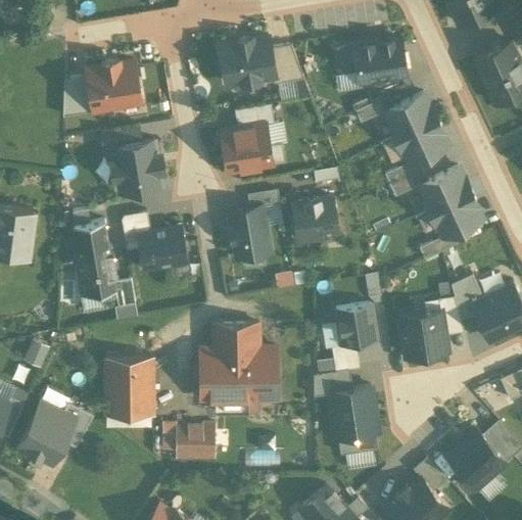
[(491,0),(452,0),(462,22),(495,7),(491,0)]
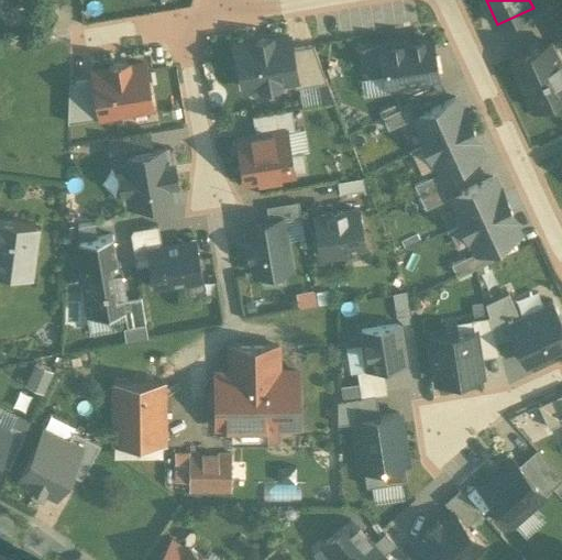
[(561,9),(557,0),(536,0),(546,21),(561,13),(561,9)]
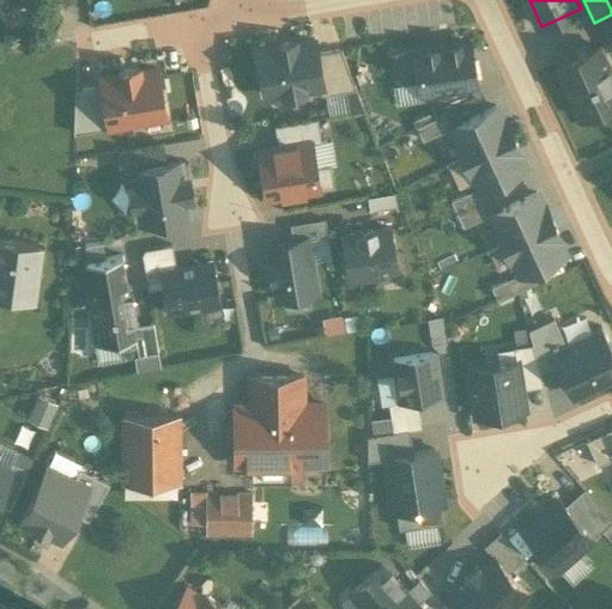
[(611,14),(594,23),(606,49),(611,47),(611,14)]
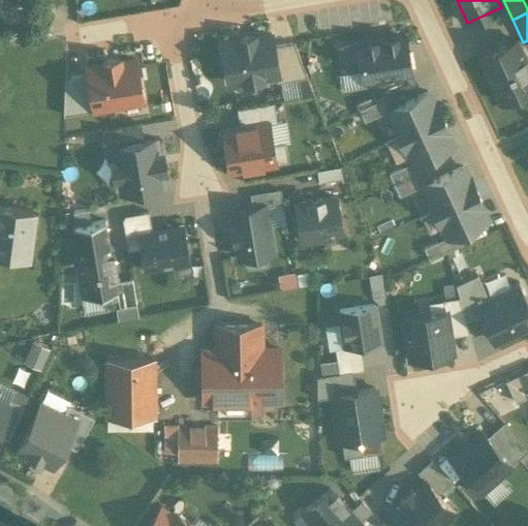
[(274,49),(272,36),(254,39),(254,38),(240,40),(240,42),(223,44),(229,84),(246,82),(246,83),(262,80),(262,79),(277,75),(278,75),(274,49)]
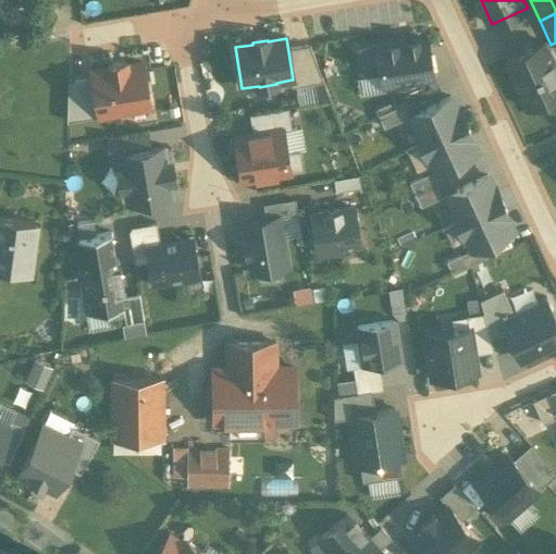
[(427,39),(359,51),(362,71),(381,68),(384,87),(433,78),(427,39)]
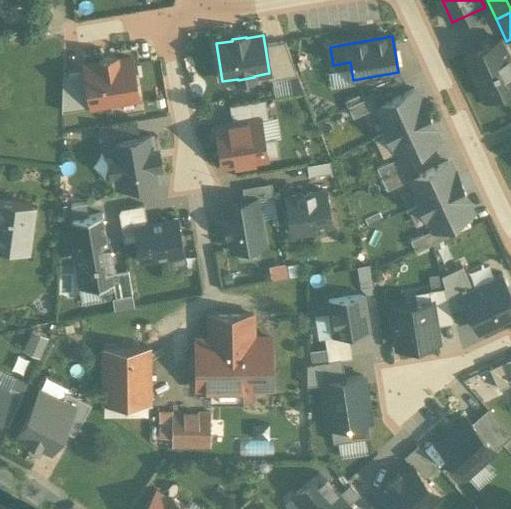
[(510,65),(499,40),(466,55),(477,79),(476,80),(485,100),(510,87),(510,65)]
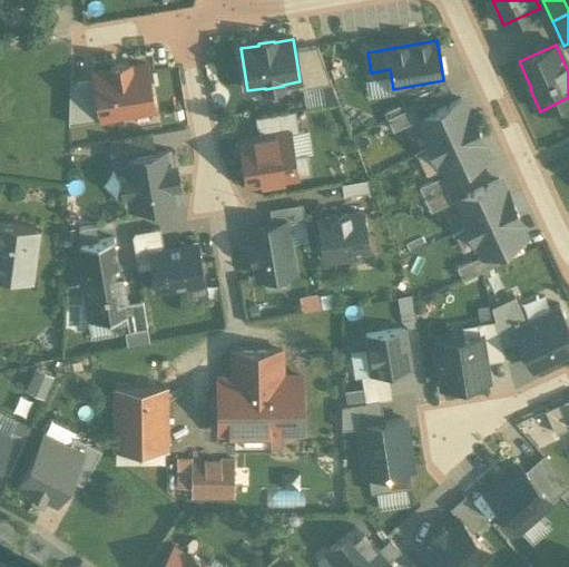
[(295,52),(300,81),(298,81),(301,91),(332,86),(317,48),(295,52)]
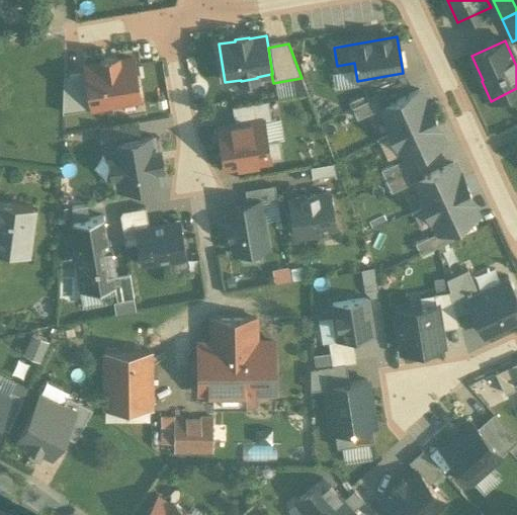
[(101,66),(86,68),(87,75),(93,107),(140,100),(133,61),(118,63),(117,60),(100,63),(101,66)]
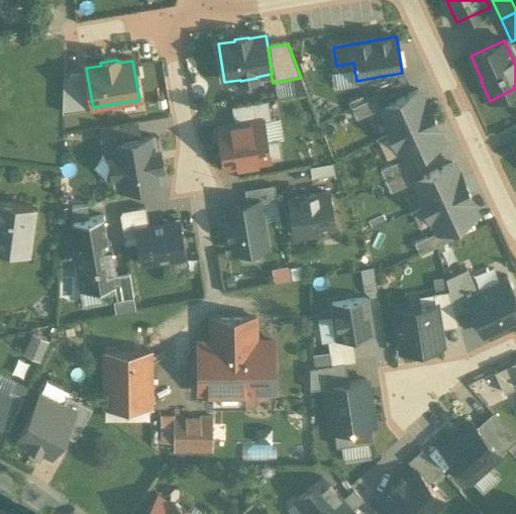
[(64,79),(63,114),(93,109),(93,107),(87,75),(64,79)]
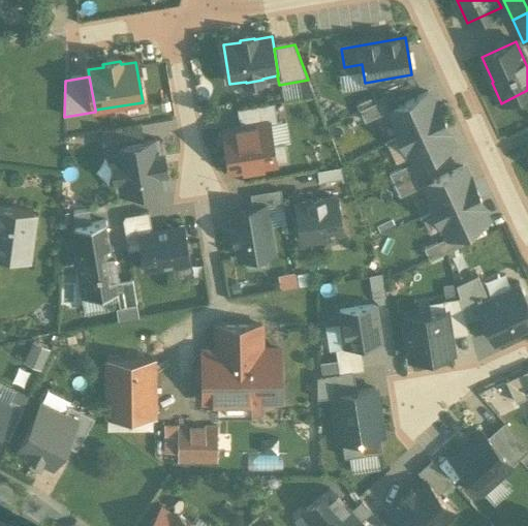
[(434,105),(428,94),(399,107),(390,112),(396,124),(394,125),(400,138),(442,119),(436,105),(434,105)]
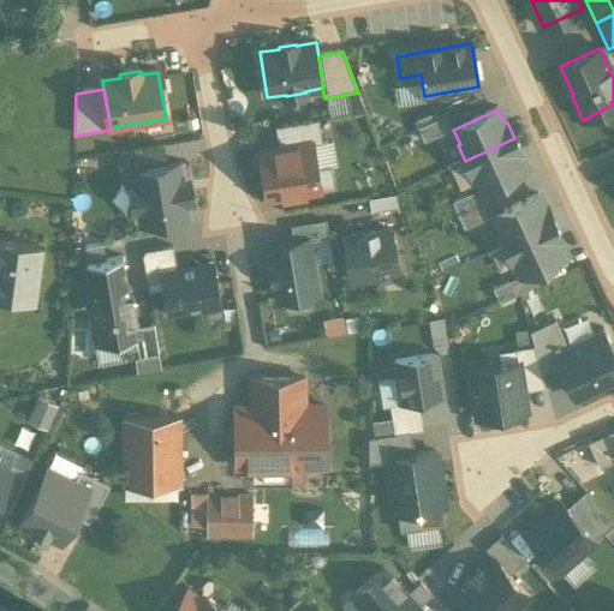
[(425,144),(453,130),(464,125),(458,112),(419,130),(425,144)]
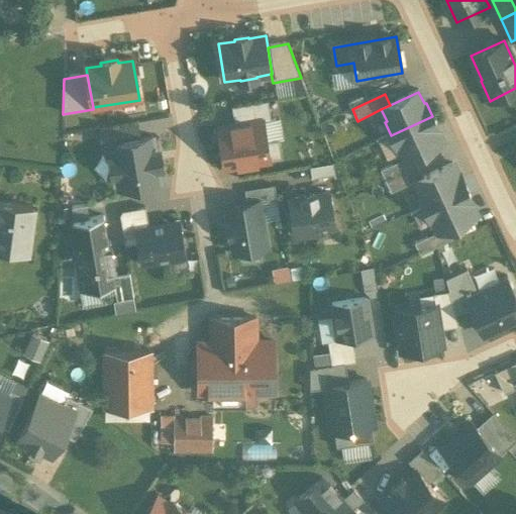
[(268,102),(232,108),(235,126),(263,121),(263,122),(272,121),(268,102)]
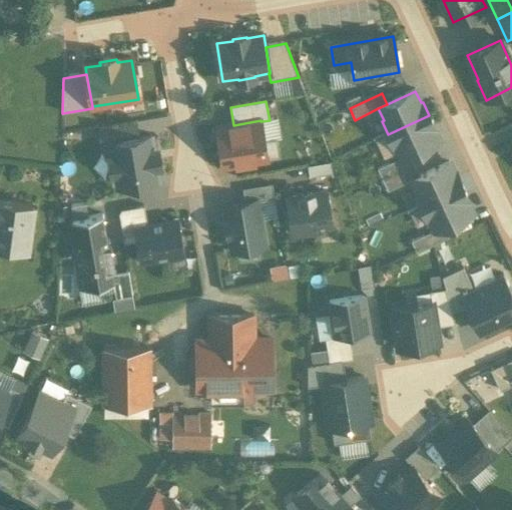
[(436,129),(429,115),(388,134),(395,148),(396,147),(402,159),(439,142),(434,130),(436,129)]
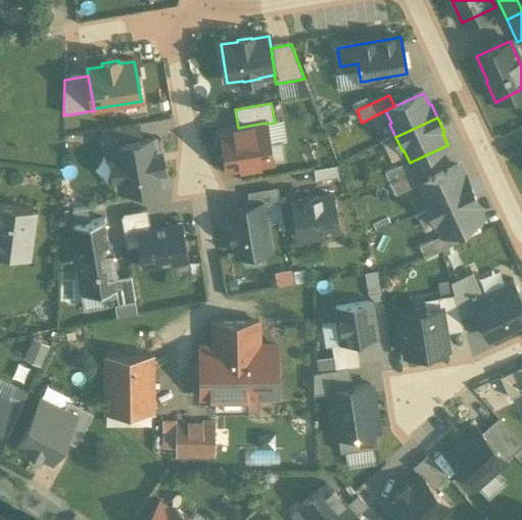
[(269,145),(266,124),(266,123),(238,128),(222,130),(229,170),(272,162),(269,145)]
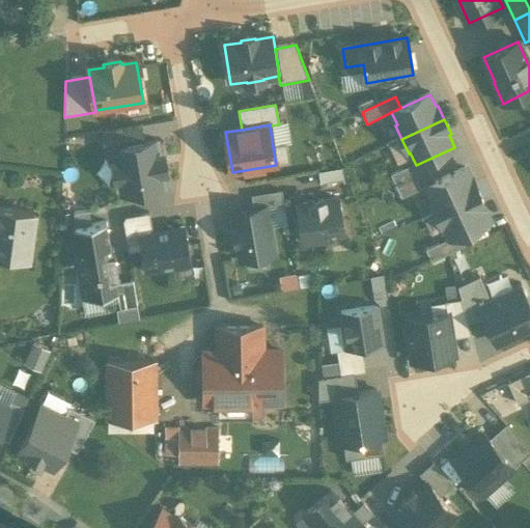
[(116,150),(115,148),(143,144),(140,127),(104,133),(107,151),(116,150)]
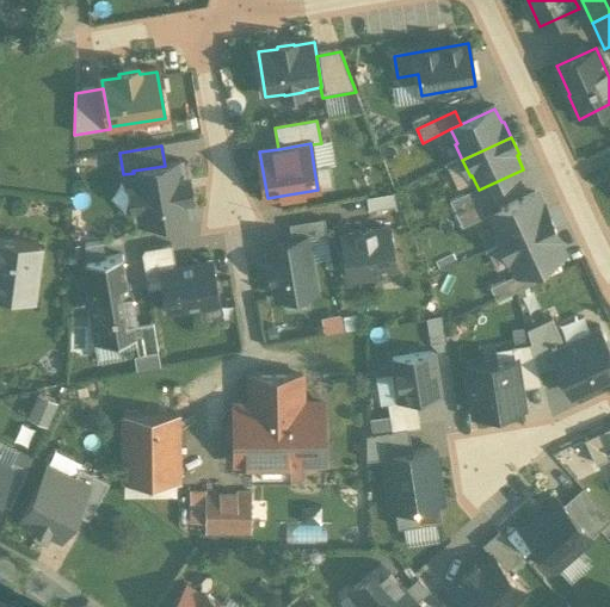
[(165,166),(133,171),(134,173),(136,186),(131,187),(134,206),(139,206),(141,222),(189,215),(186,198),(191,198),(188,178),(183,179),(180,163),(165,166)]
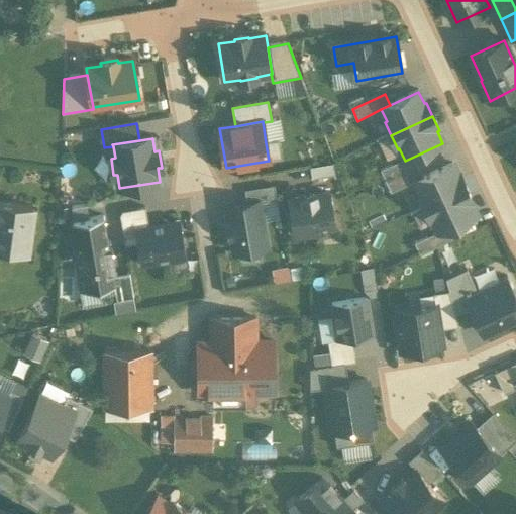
[(266,143),(269,161),(283,158),(280,140),(266,143)]
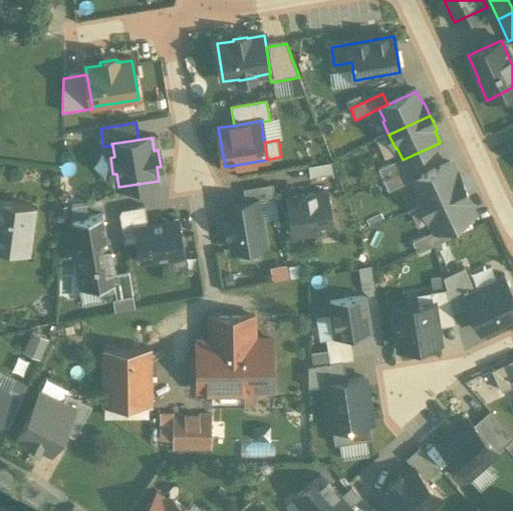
[(378,171),(383,182),(417,167),(412,156),(403,160),(378,171)]
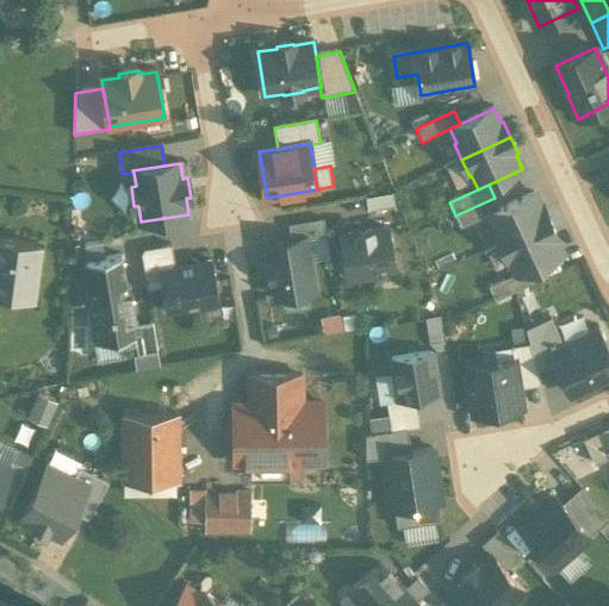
[(395,194),(366,198),(368,212),(397,207),(395,194)]
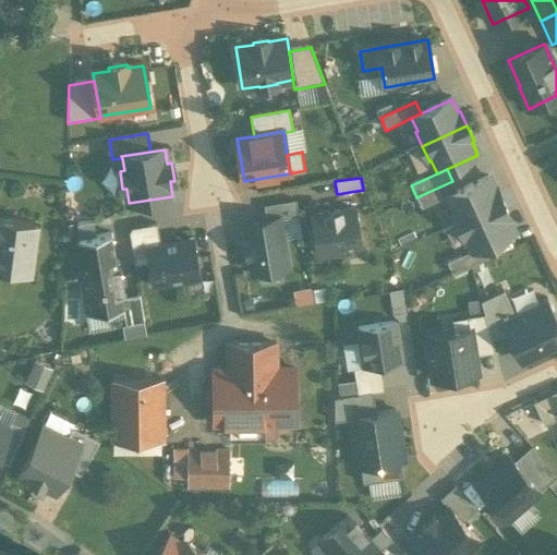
[(495,191),(488,178),(458,193),(448,197),(455,210),(452,212),(459,226),(504,205),(497,190),(495,191)]
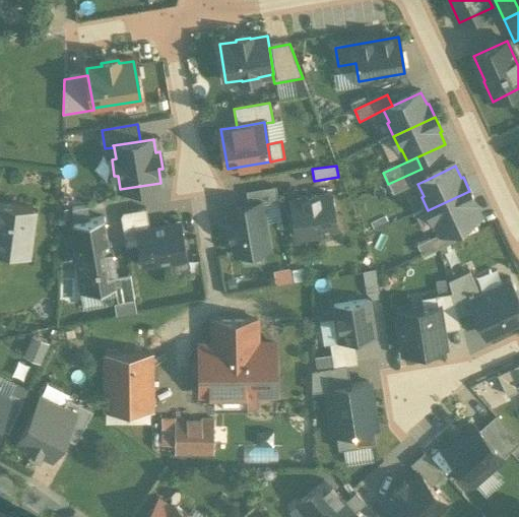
[(394,195),(417,184),(427,180),(422,169),(388,184),(394,195)]
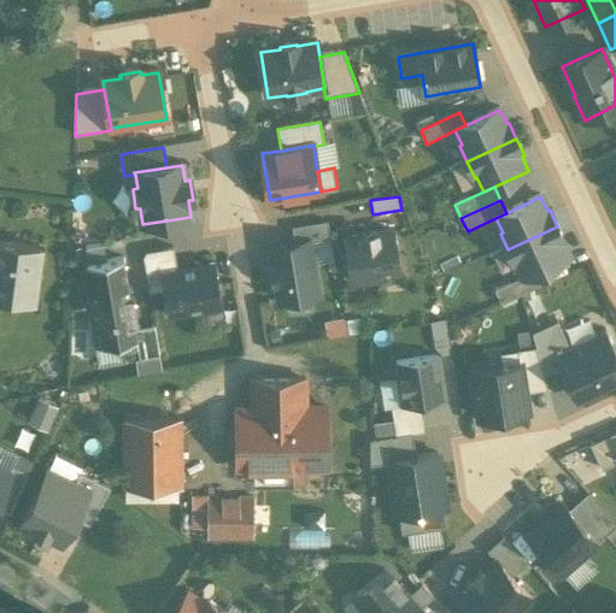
[(292,229),(295,245),(310,242),(310,243),(330,241),(328,223),(292,229)]
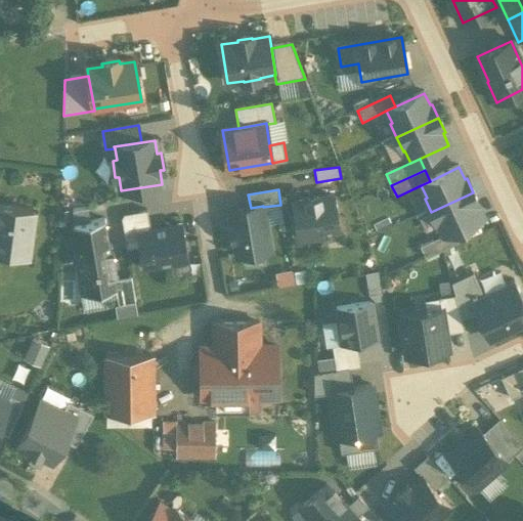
[(480,207),(473,192),(431,212),(437,225),(439,224),(445,236),(453,232),(483,219),(477,208),(480,207)]
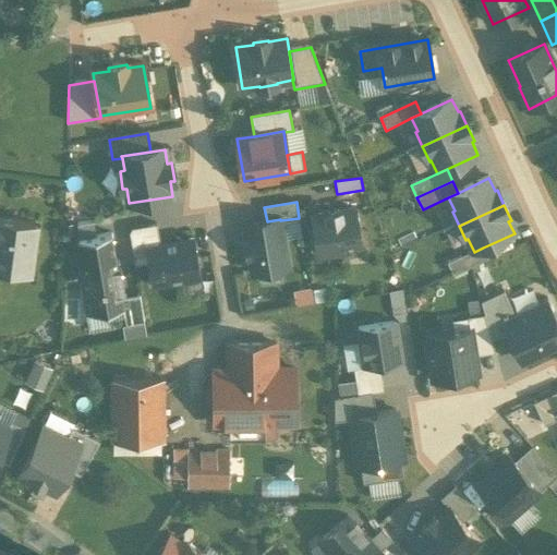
[(361,246),(354,208),(313,216),(319,257),(348,252),(348,249),(361,246)]
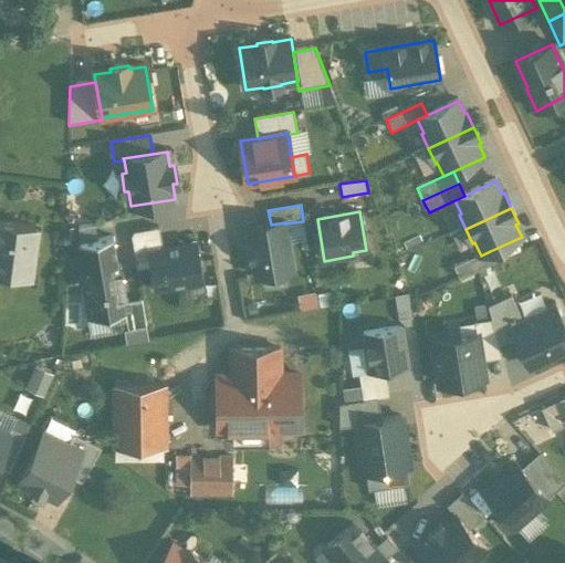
[(35,227),(0,222),(0,271),(29,275),(35,227)]
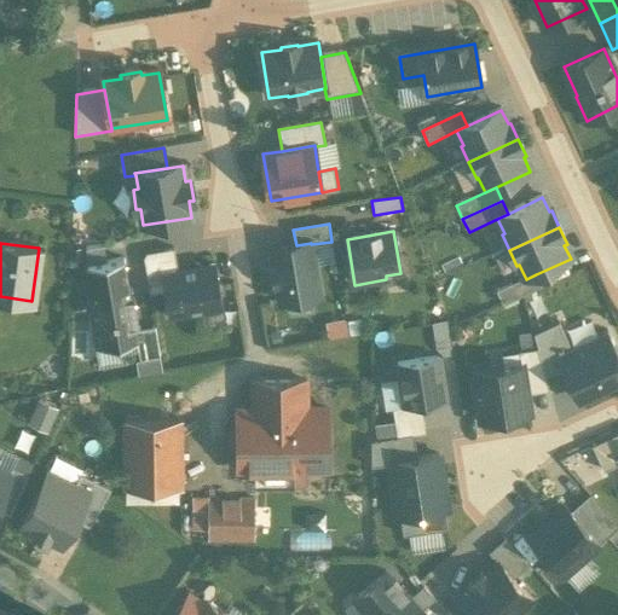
[(311,244),(311,243),(296,245),(272,250),(275,267),(271,268),(275,285),(277,285),(281,302),(319,296),(311,244)]
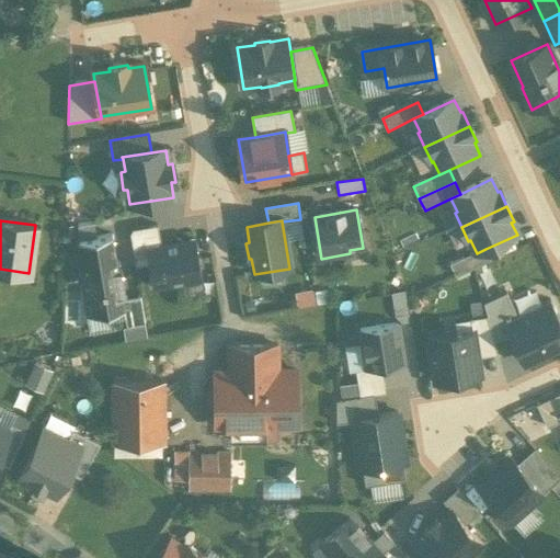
[(136,268),(149,265),(147,248),(161,246),(158,227),(129,231),(136,268)]
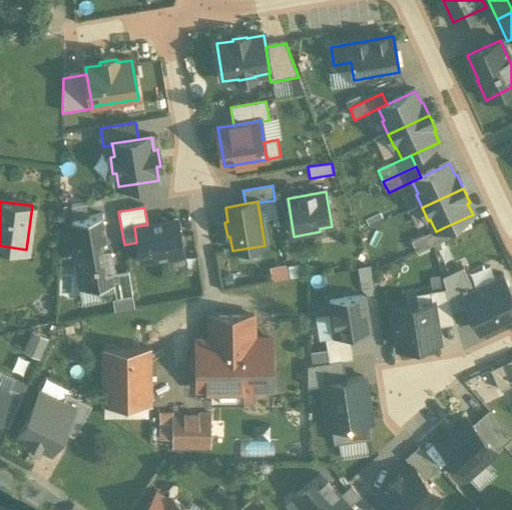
[(108,247),(103,215),(68,222),(80,290),(113,284),(114,284),(113,276),(112,271),(115,271),(111,247),(108,247)]
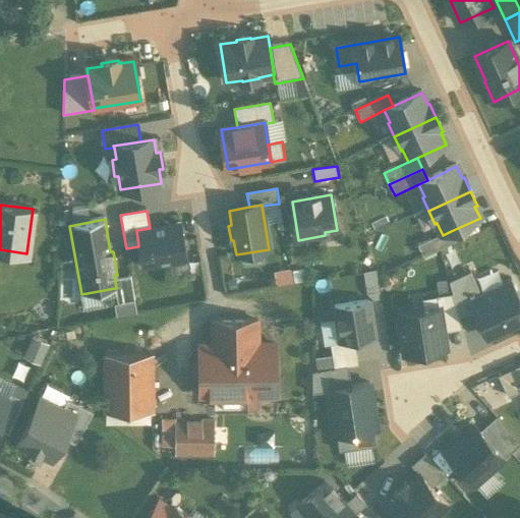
[(188,261),(182,223),(150,228),(136,230),(138,246),(142,269),(188,261)]
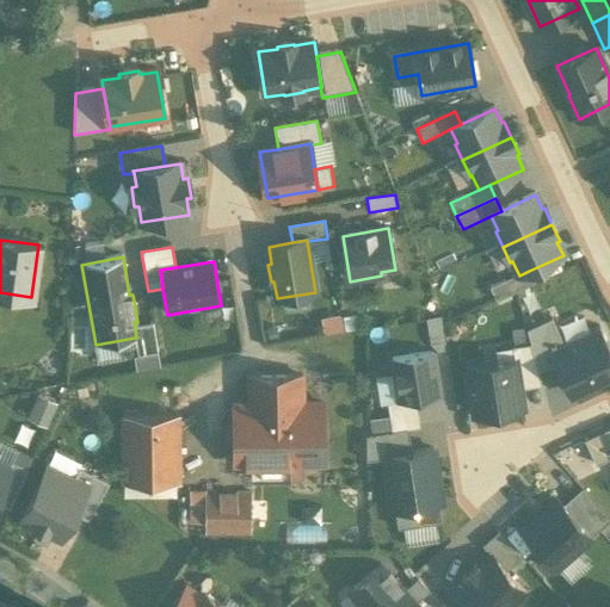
[(529,271),(519,276),(491,289),(497,302),(535,284),(529,271)]
